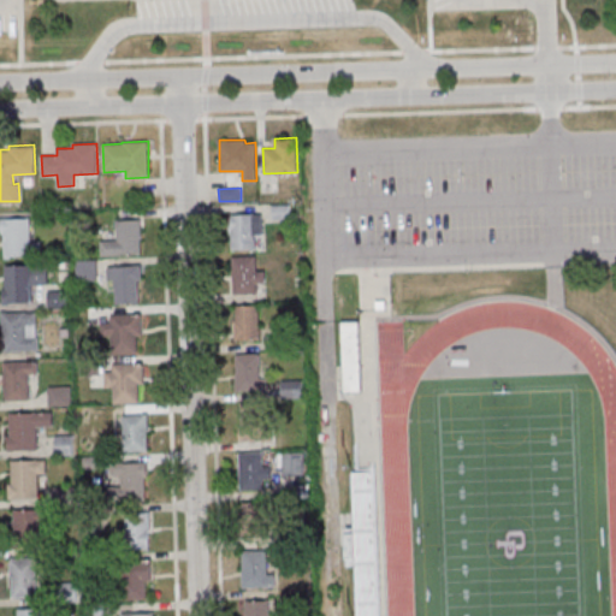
[(272,205),(272,219),(289,218),(289,205),(272,205)]
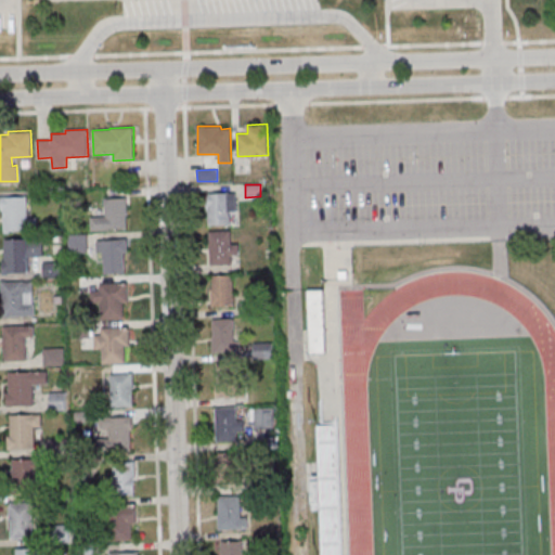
[(209,194),(209,223),(230,223),(230,211),(236,210),(236,193),(209,194)]
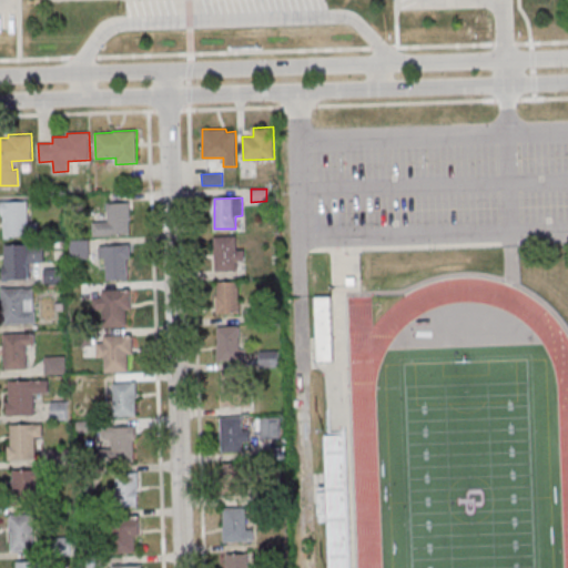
[(31,235),(30,201),(1,202),(2,237),(31,235)]
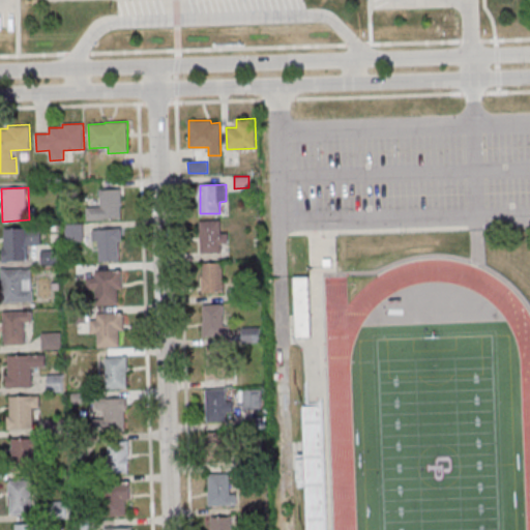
[(119,188),(100,189),(100,206),(86,206),(87,221),(120,218),(119,188)]
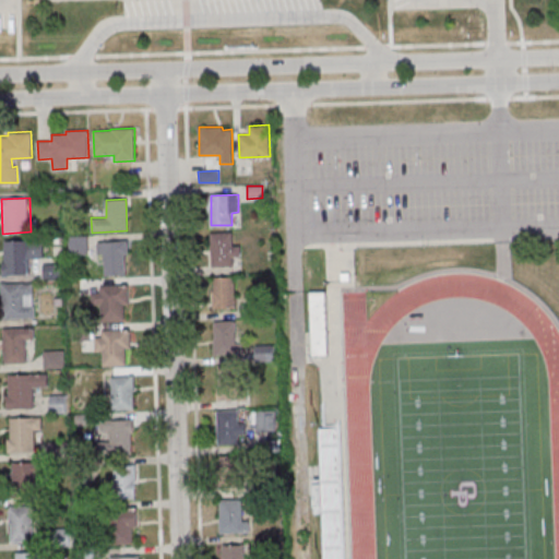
[(211,233),(212,265),(234,265),(234,257),(240,257),(239,246),(233,246),(233,232),(211,233)]
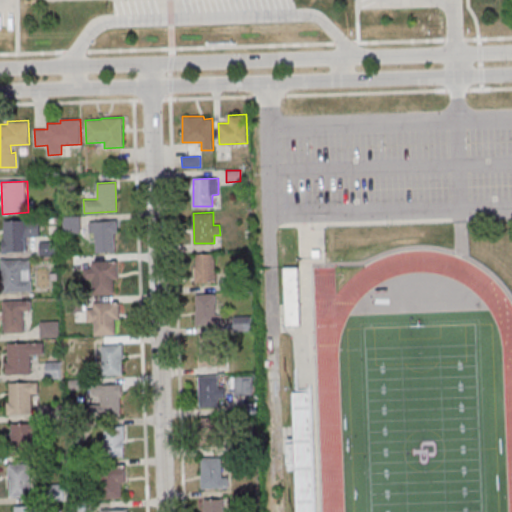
[(80,216),(64,217),(65,232),(81,232),(80,216)]
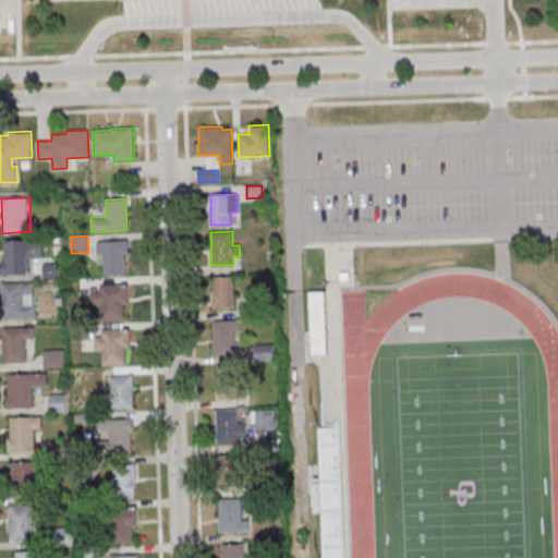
[(43,238),(3,240),(4,259),(2,259),(2,274),(28,273),(28,256),(43,256),(43,238)]
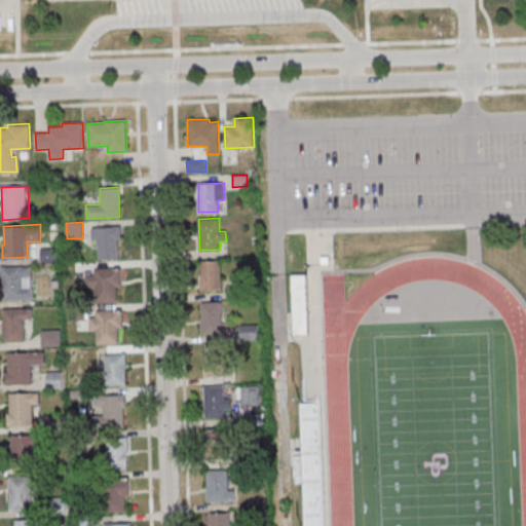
[(91,227),(92,238),(97,238),(98,259),(118,259),(117,238),(121,238),(120,226),(91,227)]
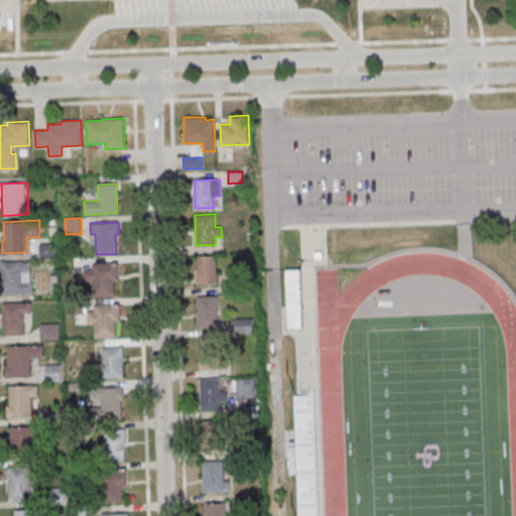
[(197,255),(197,284),(218,283),(217,255),(197,255)]
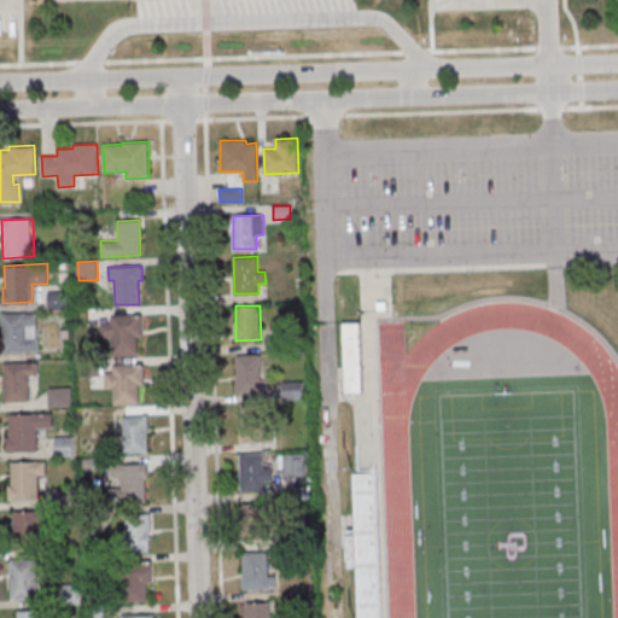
[(1,314),(3,351),(38,350),(38,313),(1,314)]
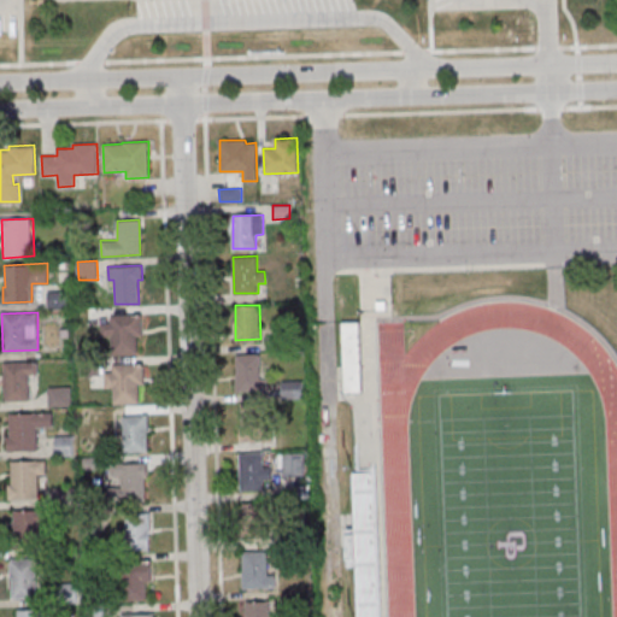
[(105,340),(111,340),(111,354),(142,353),(141,316),(105,316),(105,340)]
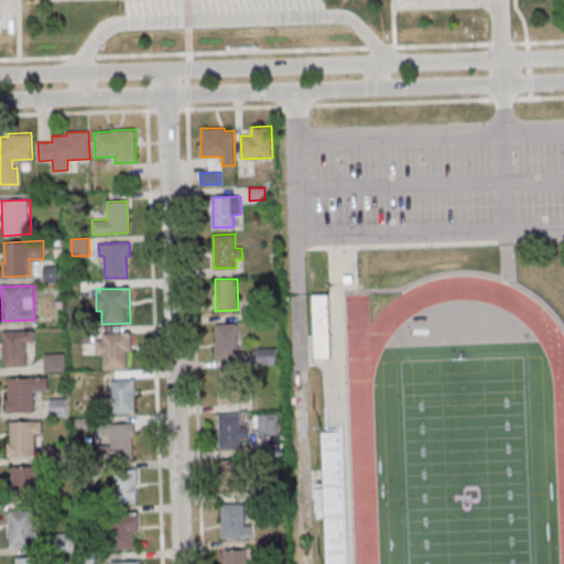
[(313,294),(315,359),(333,359),(331,293),(313,294)]
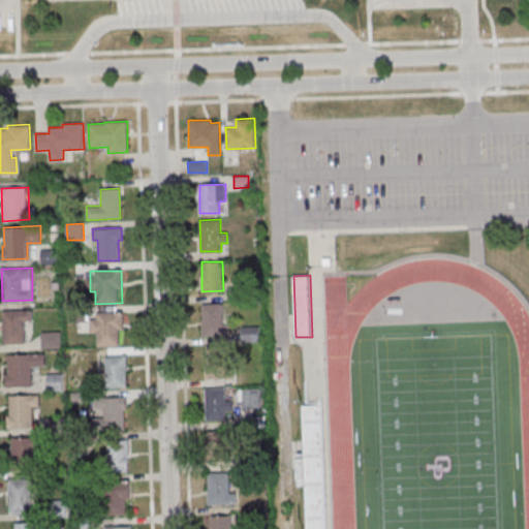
[(203,304),(204,334),(229,334),(229,323),(224,323),(223,303),(203,304)]
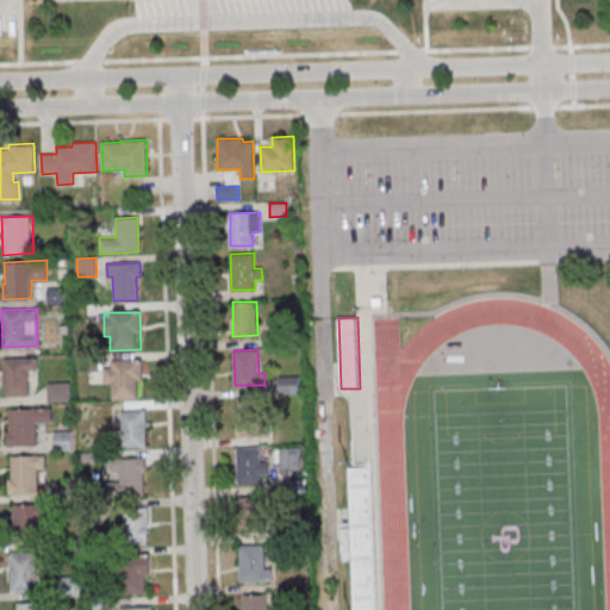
[(99,355),(80,355),(80,371),(99,371),(99,355)]
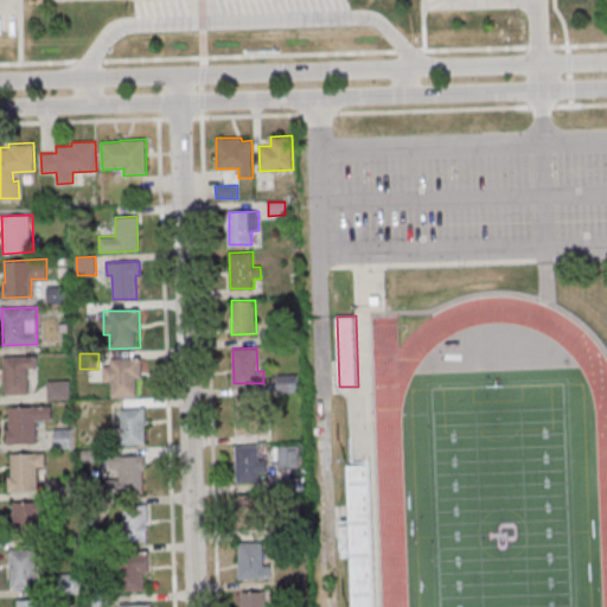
[(37,356),(2,356),(2,394),(29,394),(29,368),(37,368),(37,356)]
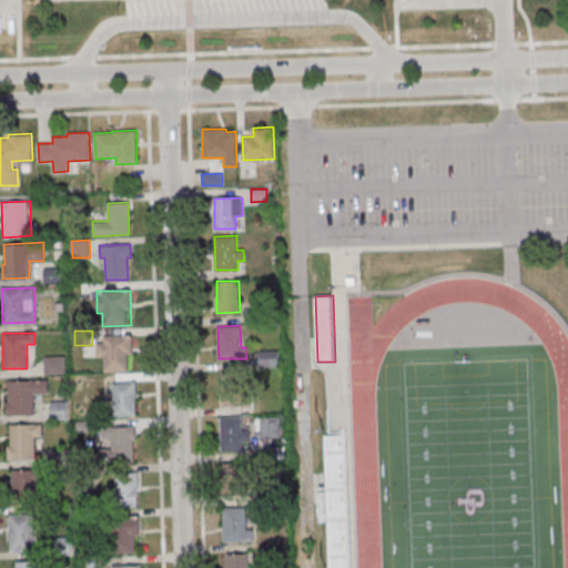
[(132,334),(104,335),(104,343),(97,343),(97,357),(104,356),(105,372),(128,372),(128,354),(133,354),(132,334)]
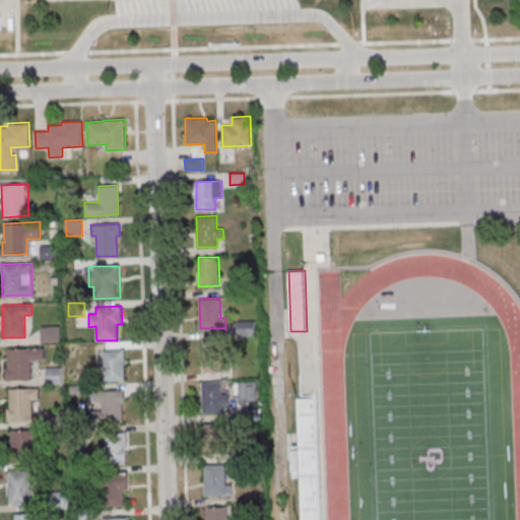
[(59,325),(41,326),(41,342),(59,341),(59,325)]
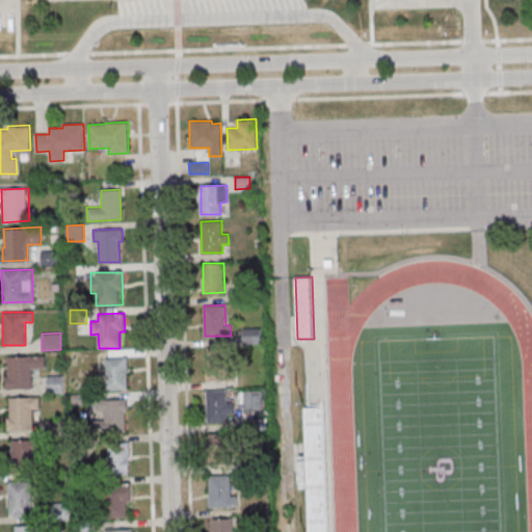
[(208,381),(229,381),(229,349),(208,349),(208,381)]
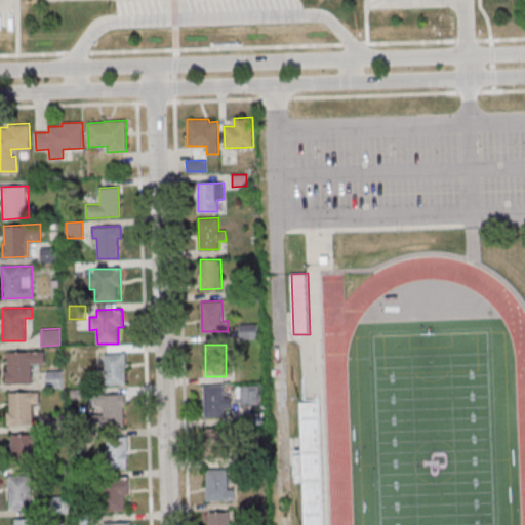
[(44,351),(6,352),(7,385),(32,384),(32,363),(44,362),(44,351)]
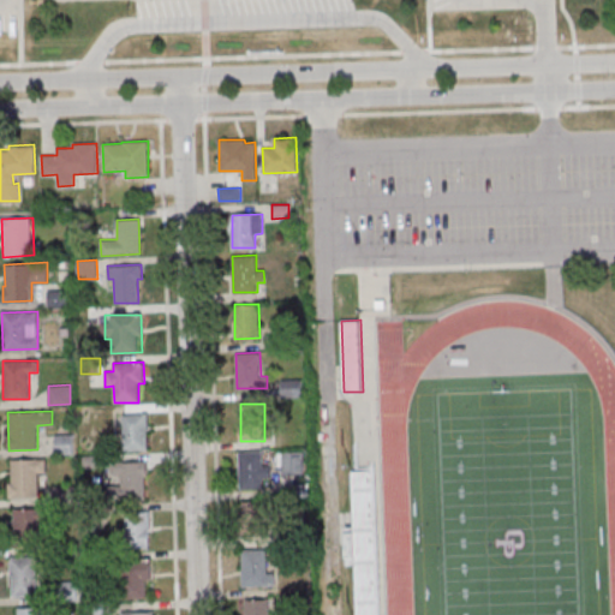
[(148,449),(148,413),(123,413),(123,449),(148,449)]
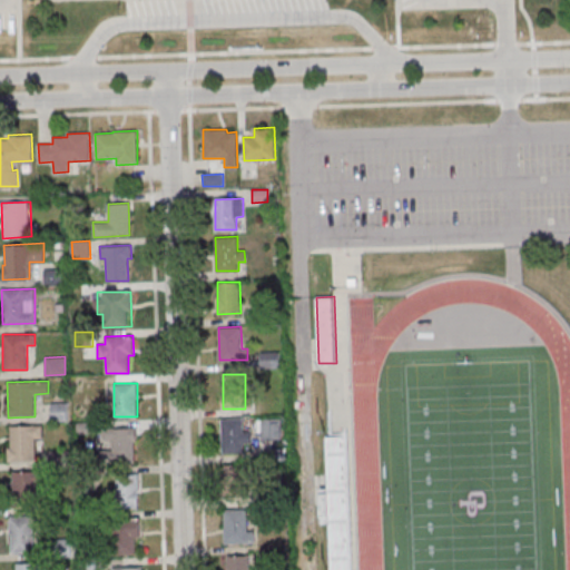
[(66,402),(50,403),(51,421),(67,420),(66,402)]
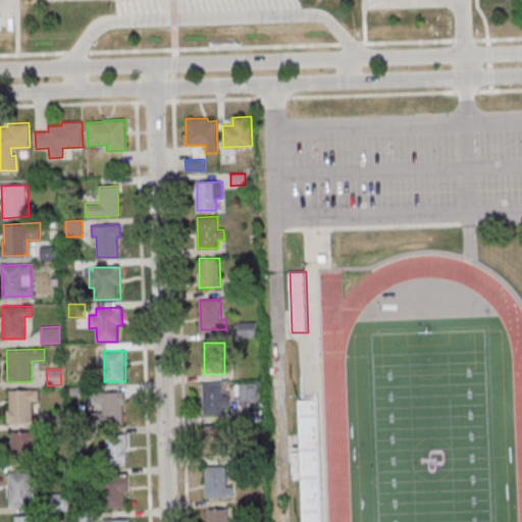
[(202,383),(203,415),(223,414),(223,405),(229,405),(229,395),(222,395),(222,382),(202,383)]
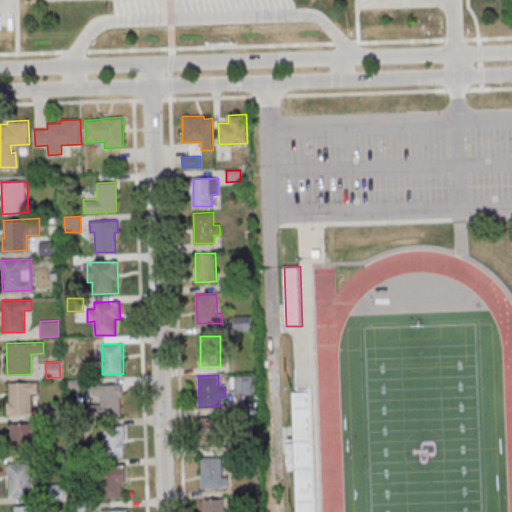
[(235,378),(252,377),(252,393),(235,394),(235,378)]
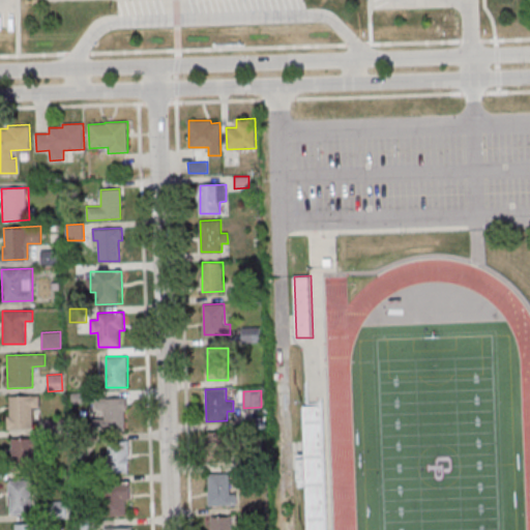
[(39,394),(8,395),(9,429),(34,428),(33,407),(40,406),(39,394)]
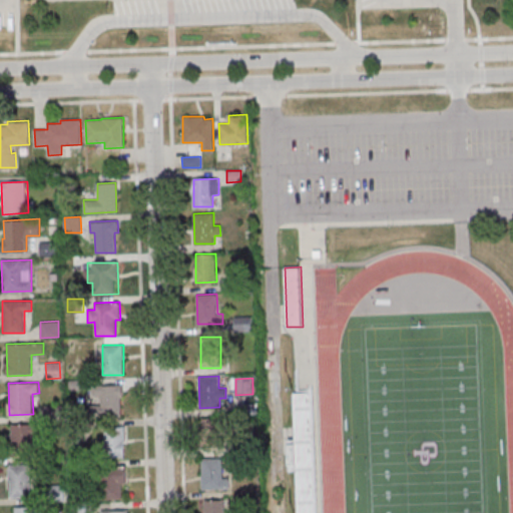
[(122,386),(93,386),(93,405),(101,405),(101,415),(122,415),(122,386)]
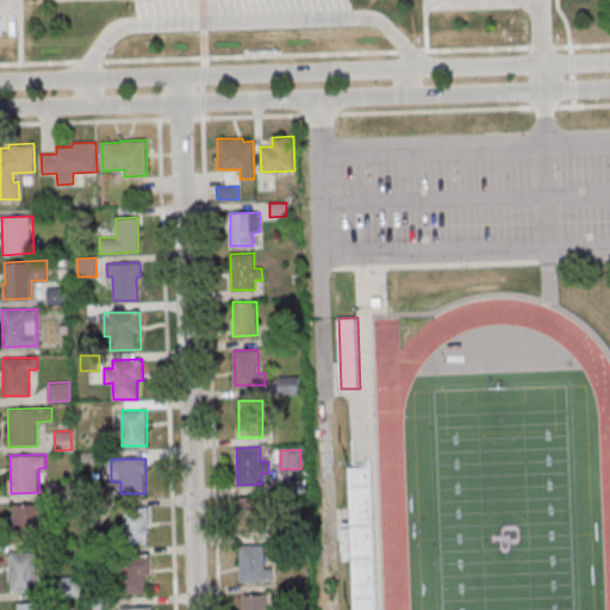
[(263,500),(238,500),(238,524),(263,524),(263,500)]
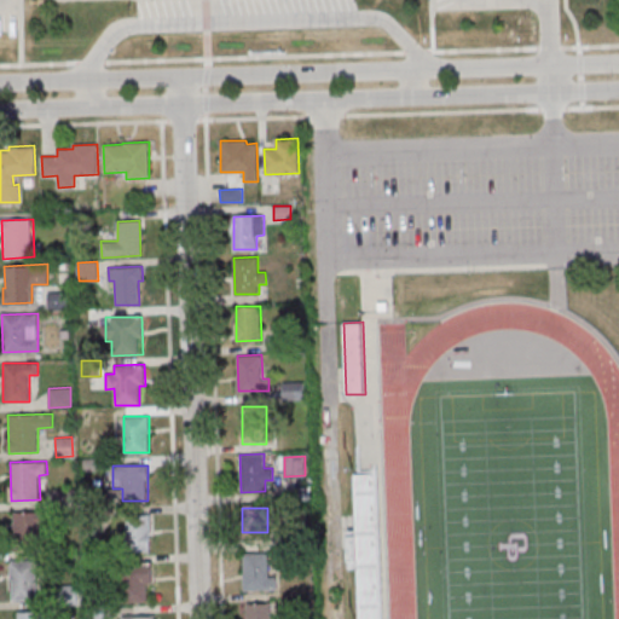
[(13,513),(13,544),(41,544),(41,513),(13,513)]
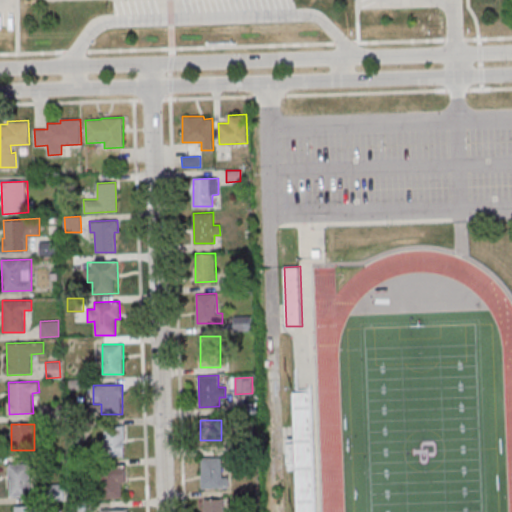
[(124,456),(124,427),(108,427),(108,456),(124,456)]
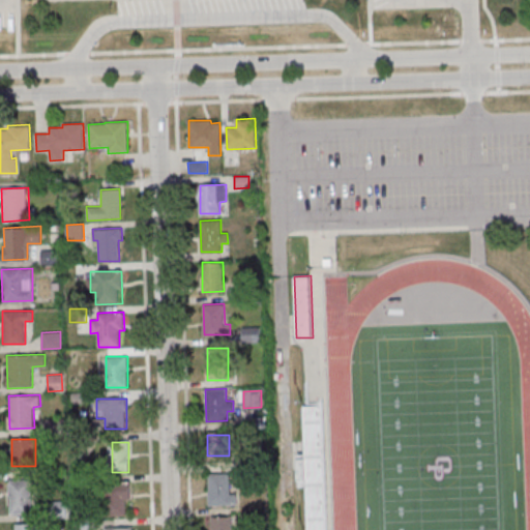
[(208,473),(208,505),(237,504),(237,494),(230,494),(230,473),(208,473)]
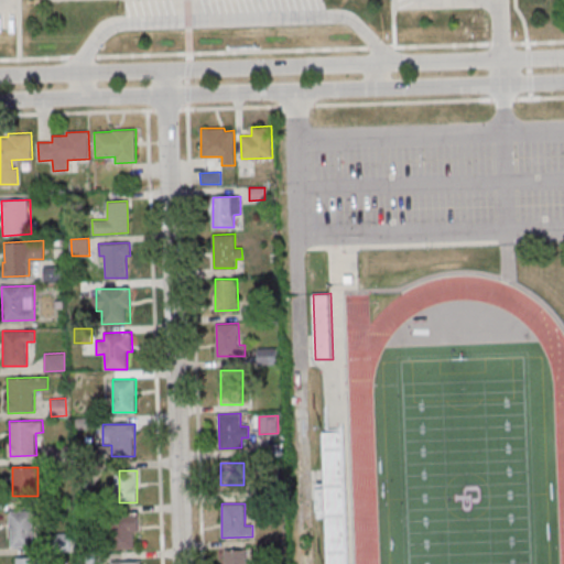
[(10,549),(34,549),(34,511),(10,511),(10,549)]
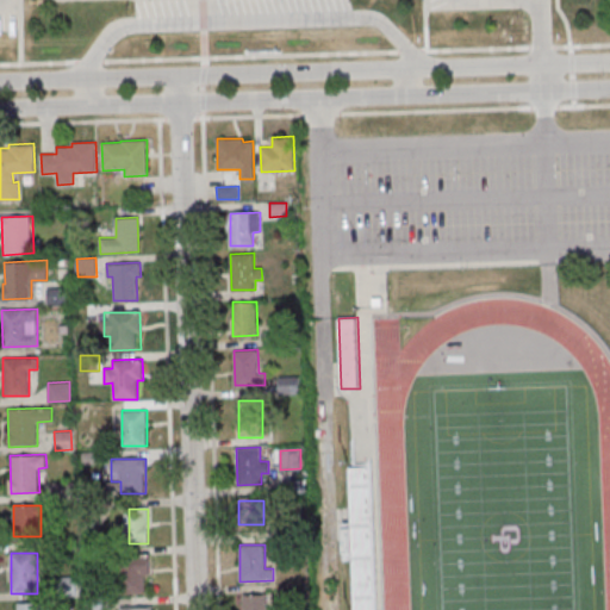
[(148,556),(123,556),(123,593),(148,593),(148,556)]
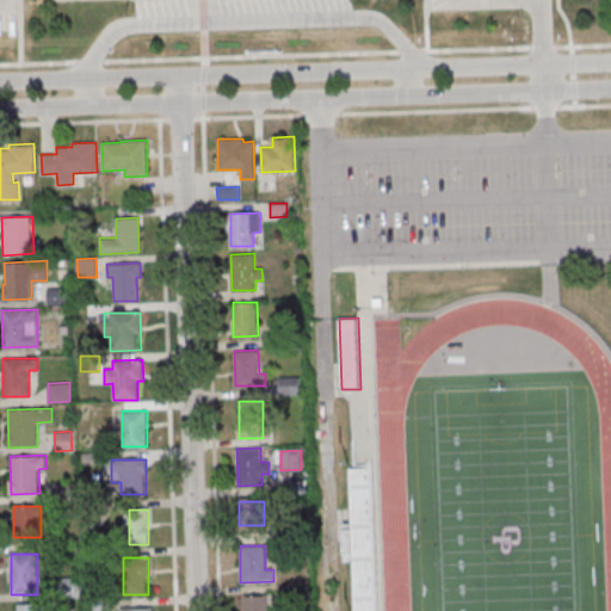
[(242,596),(242,610),(267,610),(267,594),(242,596)]
